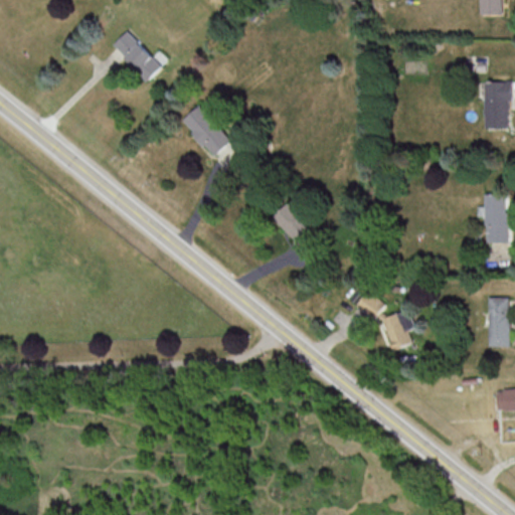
[(478,0),(479,14),(504,14),(503,0),(478,0)]
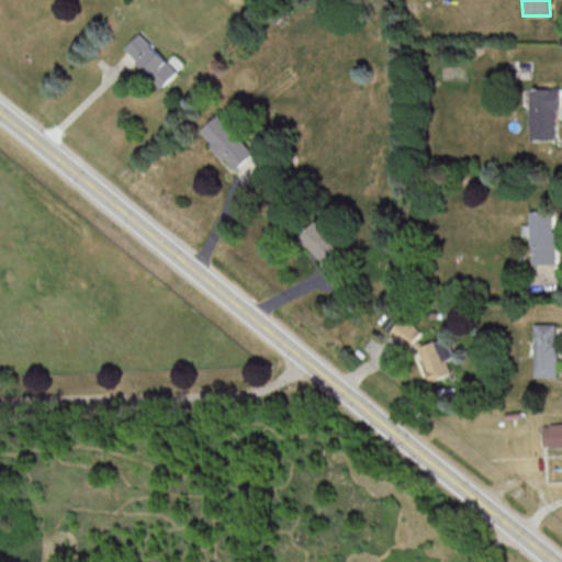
[(160,87),(176,71),(137,33),(122,49),(160,87)]
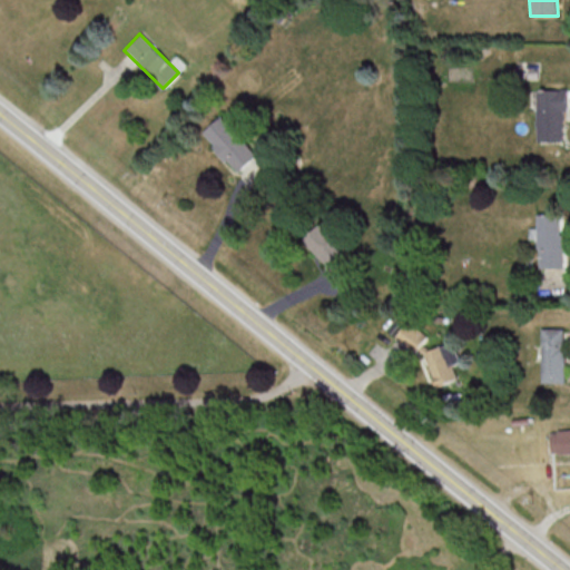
[(536,141),(563,141),(563,89),(536,89),(536,141)]
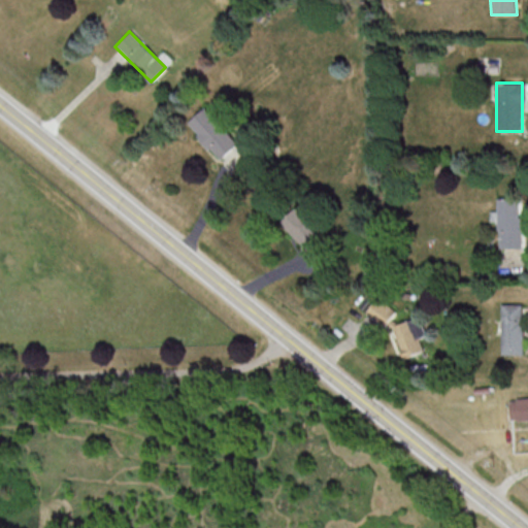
[(186,123),(219,158),(236,142),(203,106),(186,123)]
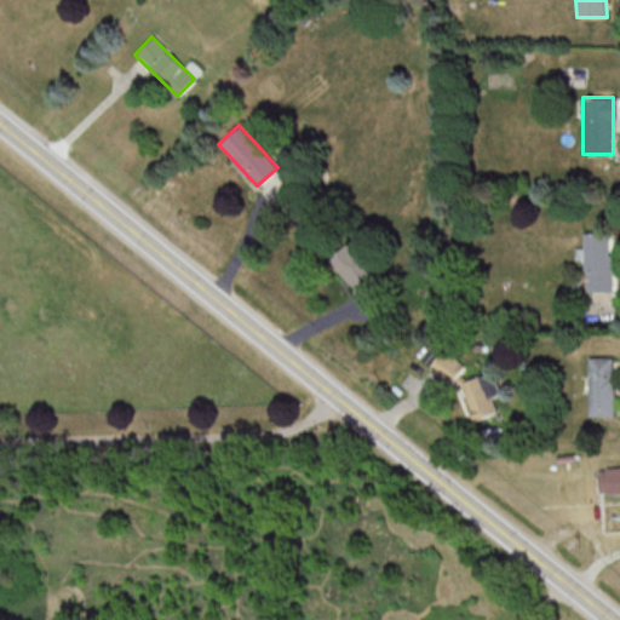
[(610,291),(610,233),(584,233),(584,291),(610,291)]
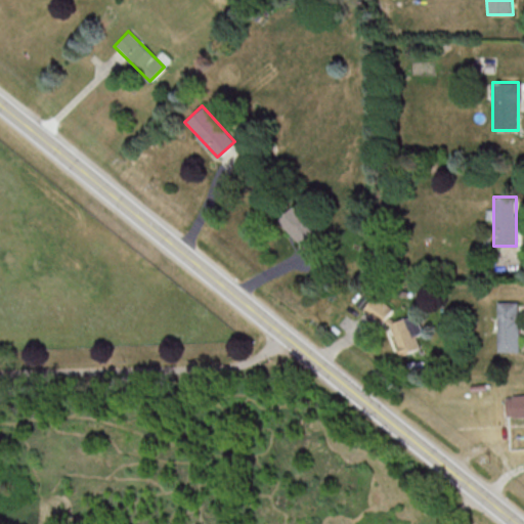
[(313,232),(317,228),(294,204),(277,220),(311,256),(324,244),(313,232)]
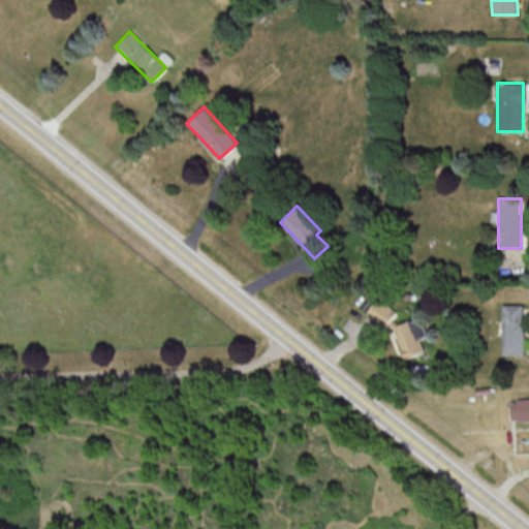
[(398,312),(378,298),(367,313),(386,328),(398,312)]
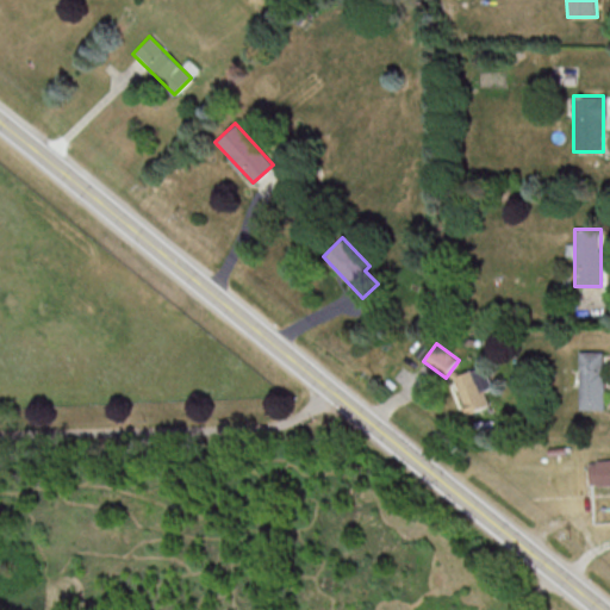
[(580,350),(580,409),(604,409),(604,350),(580,350)]
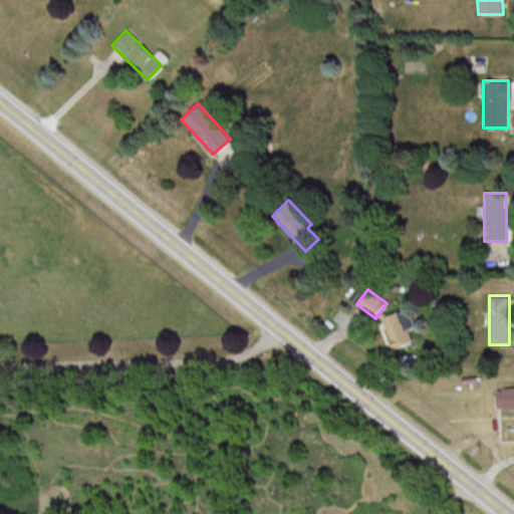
[(409,329),(416,326),(410,308),(383,316),(394,348),(413,342),(409,329)]
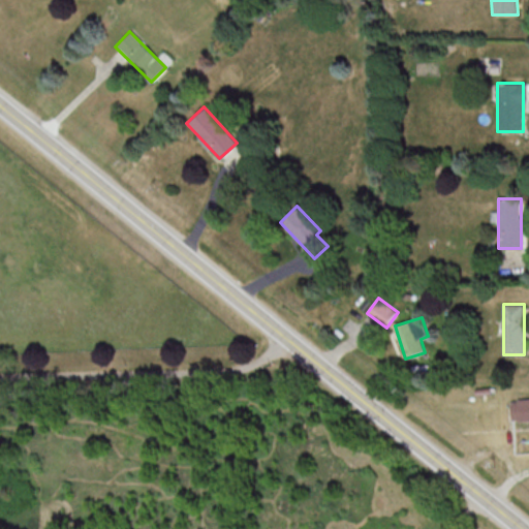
[(528,396),(511,397),(511,421),(528,419),(528,396)]
